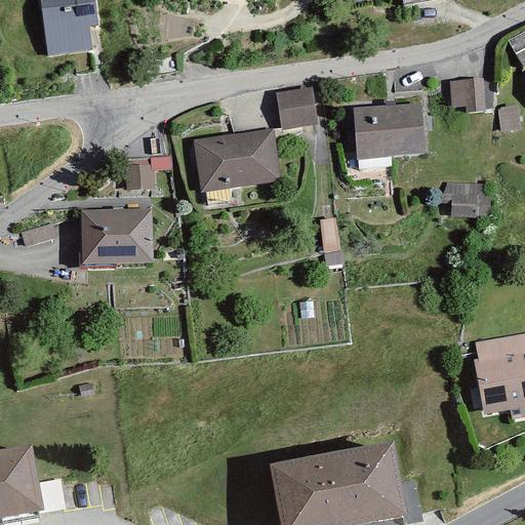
[(95,0),(39,0),(46,57),(91,52),(89,30),(98,29),(95,0)]
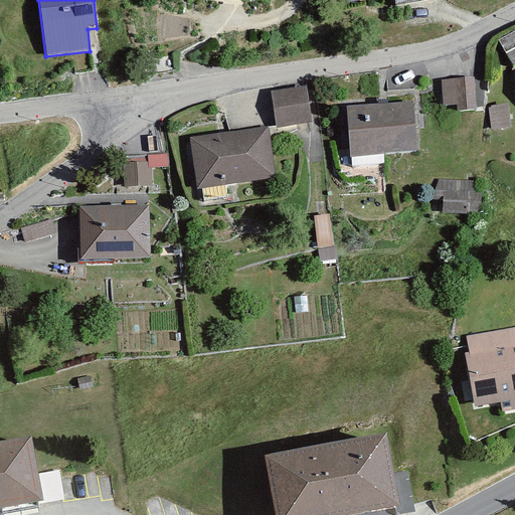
[(514,33),(500,42),(514,70),(514,33)]
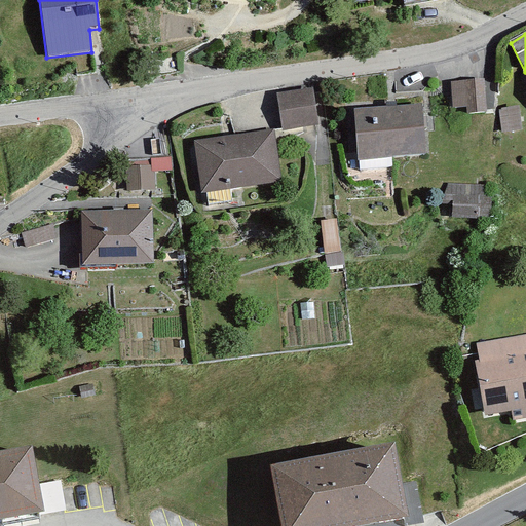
[(481,79),(445,79),(445,107),(461,107),(461,113),(481,113),(481,79)]
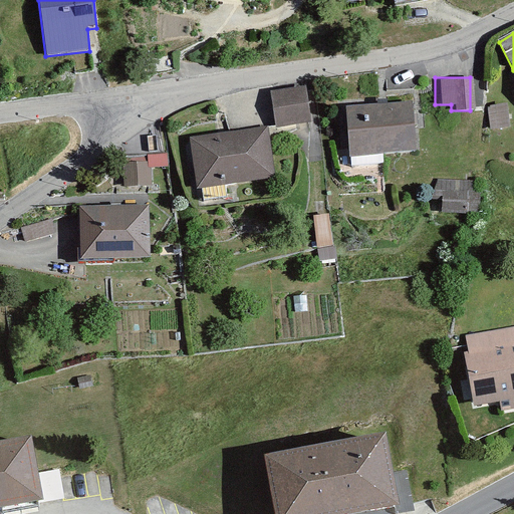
[(308,86),(270,90),(275,132),(312,129),(308,86)]
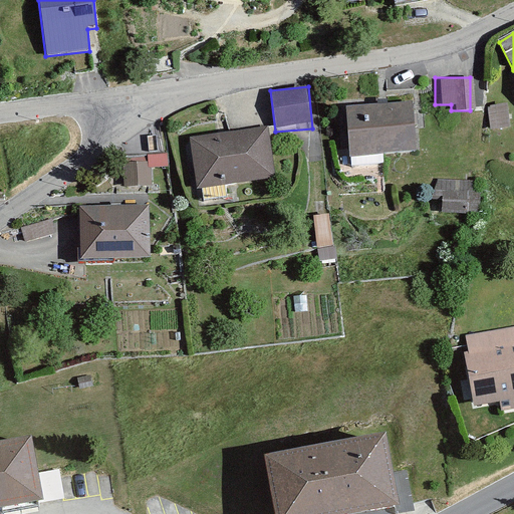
[(407,99),(338,102),(341,157),(410,153),(407,99)]
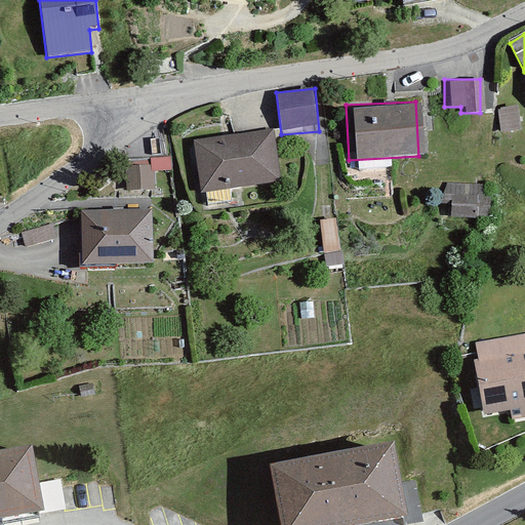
[(518,105),(494,106),(496,132),(520,130),(518,105)]
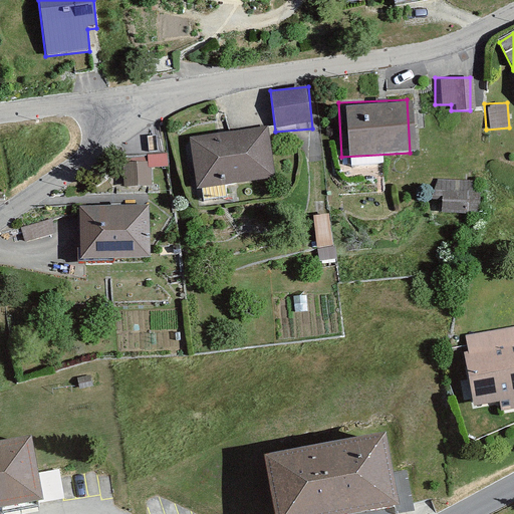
[(261,123),(180,135),(187,191),(269,180),(261,123)]
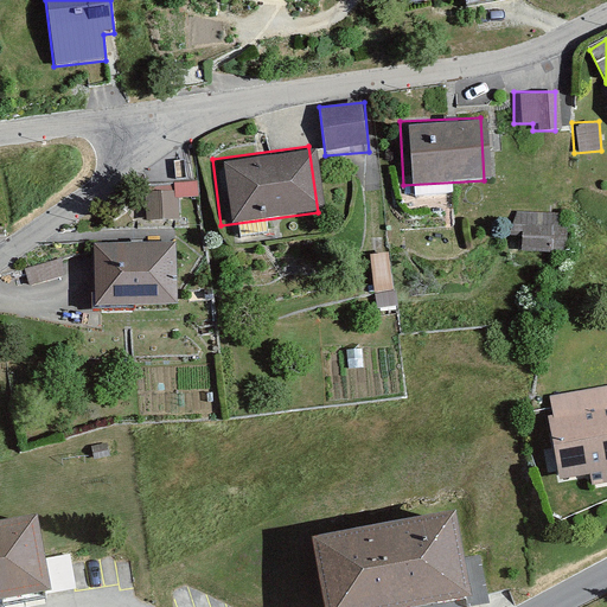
[(174,191),(145,190),(145,224),(178,224),(178,197),(197,197),(197,184),(174,184),(174,191)]
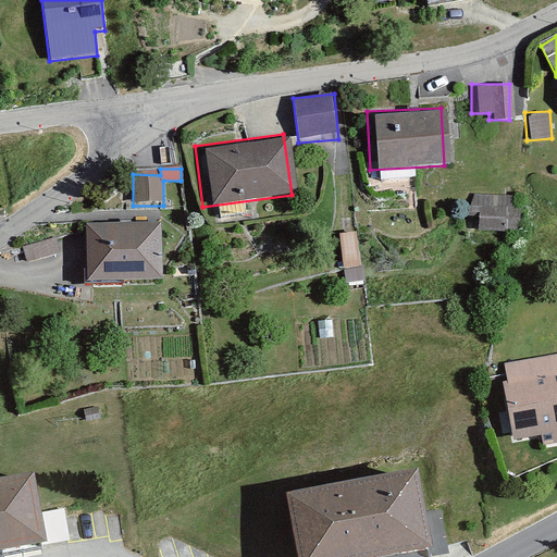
[(515,200),(473,196),(471,217),(481,218),(480,232),(510,235),(515,200)]
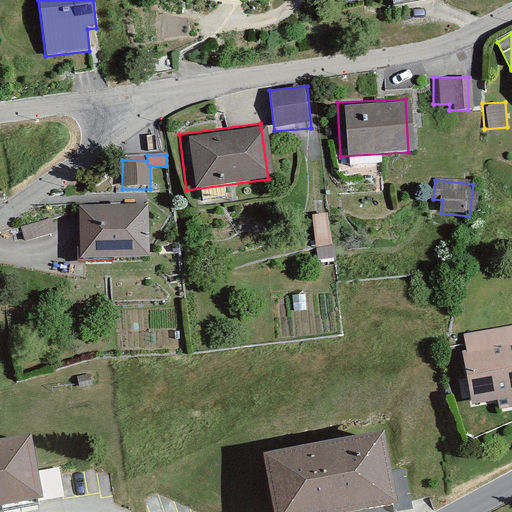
[(139,209),(68,208),(68,253),(139,254),(139,209)]
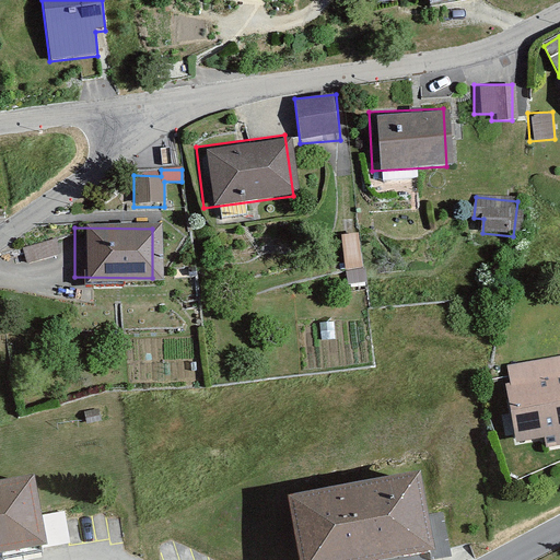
[(358,238),(341,240),(345,267),(361,265),(358,238)]
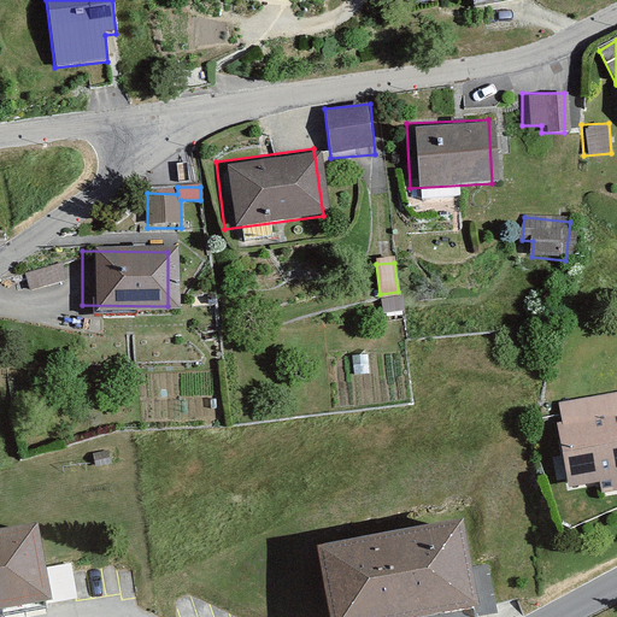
[(62,264),(27,271),(31,292),(66,285),(62,264)]
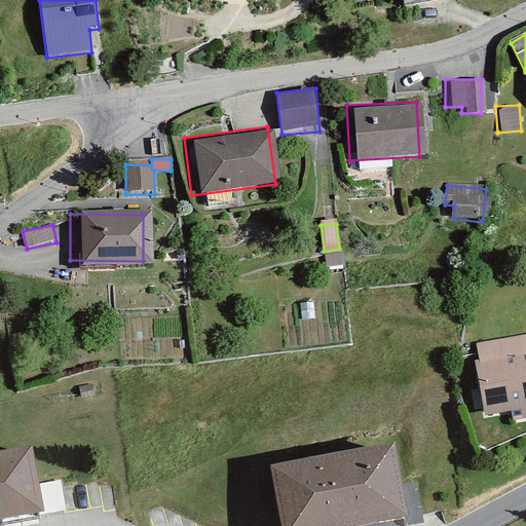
[(525,332),(477,340),(489,412),(517,407),(518,415),(525,413),(525,332)]
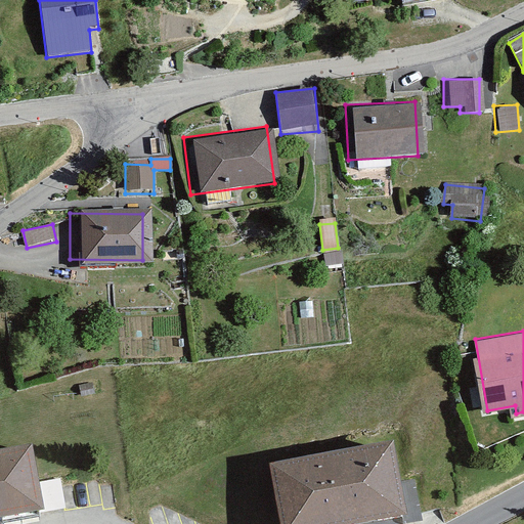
[(397,447),(268,470),(277,523),(401,523),(410,523),(397,447)]
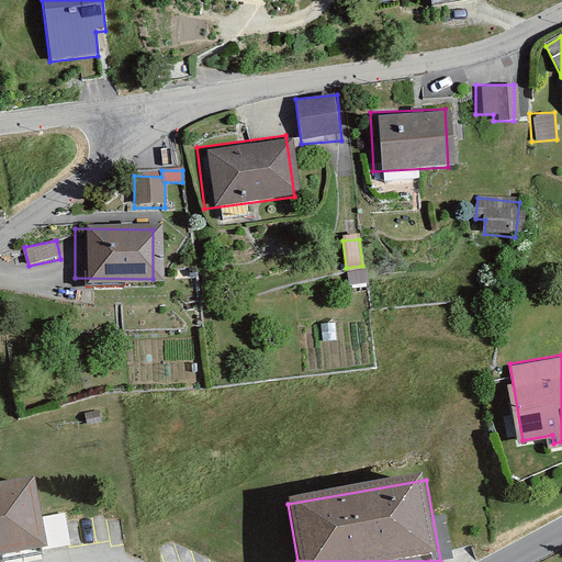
[(0,491),(0,561),(14,561),(47,557),(35,485),(0,491)]
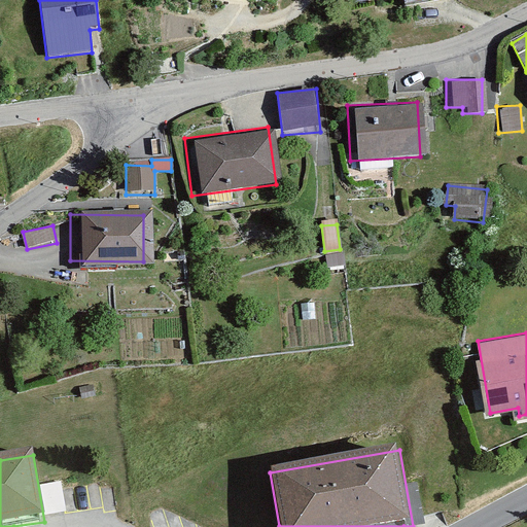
All buildings are outlined.
